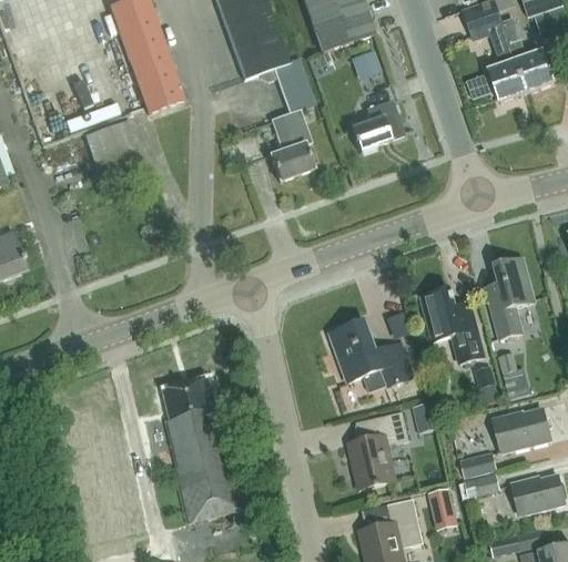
[(185,100),(150,0),(124,0),(109,6),(148,113),(185,100)]
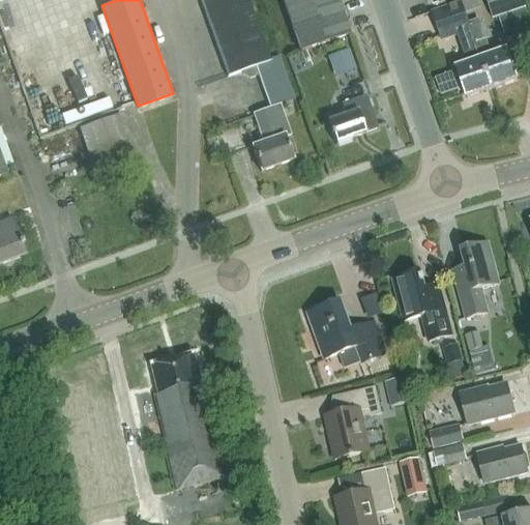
[(202,0),(228,73),(241,67),(242,71),(249,75),(258,73),(269,104),(253,110),(263,139),(252,143),(259,164),(291,152),(295,151),(288,132),(289,130),(280,100),(291,96),(276,52),(267,56),(246,0),(202,0)]
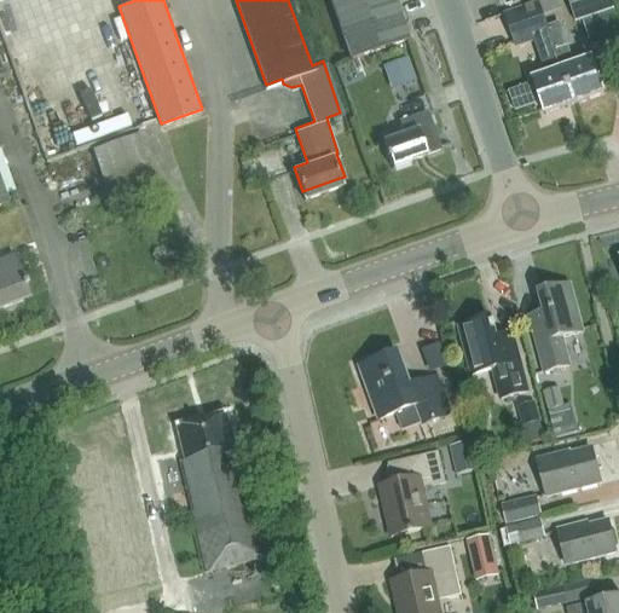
[(331,0),(351,56),(409,36),(395,0),(331,0)]
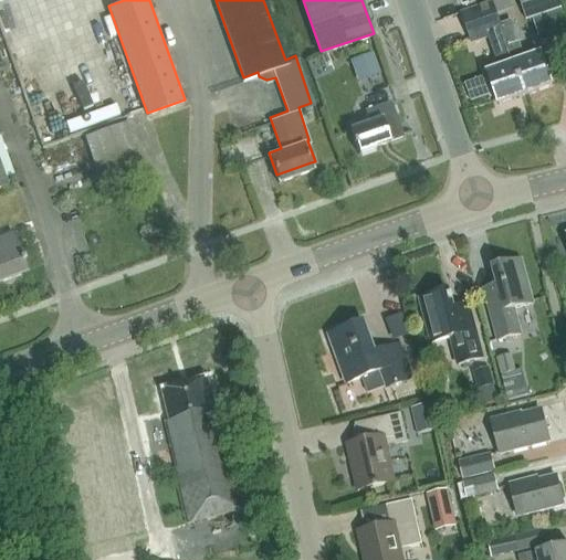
[(504,29),(500,17),(494,0),(483,0),(461,8),(472,40),(504,29)]
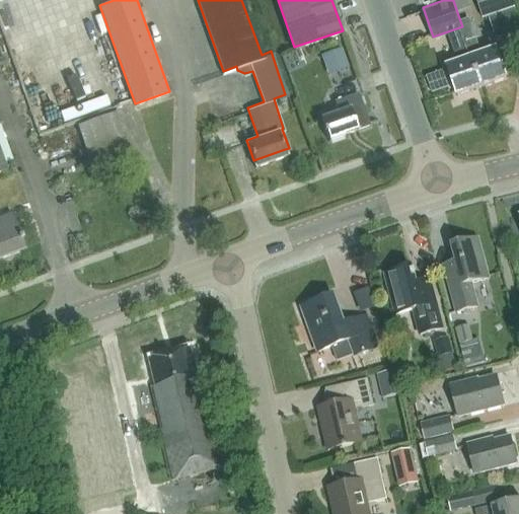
[(478,0),(484,16),(516,5),(514,0),(478,0)]
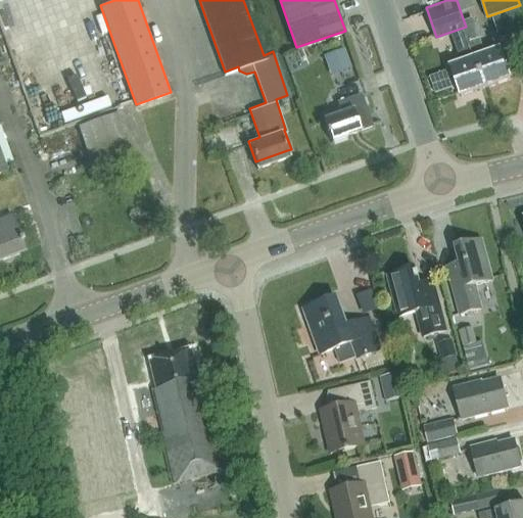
[(501,45),(486,50),(481,35),(480,36),(471,12),(462,15),(466,27),(470,39),(476,54),(486,85),(512,76),(501,45)]
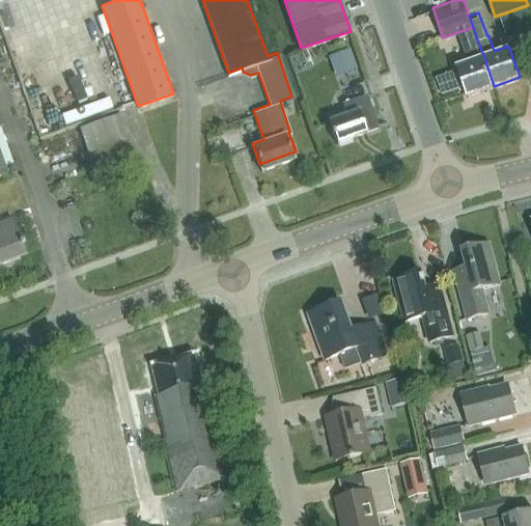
[(336,71),(357,62),(348,43),(329,51),(336,71)]
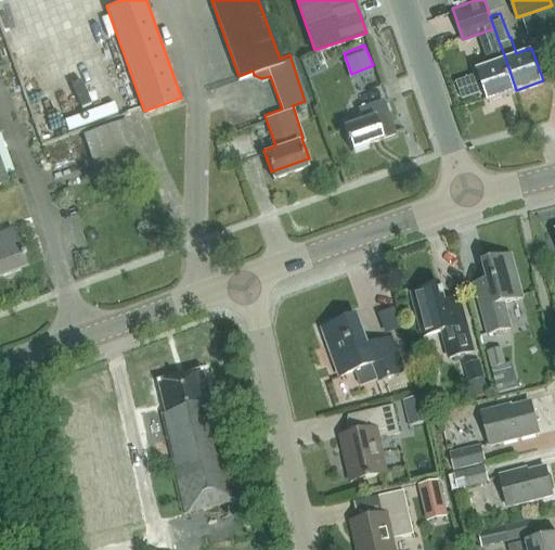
[(516,90),(505,58),(478,67),(489,100),(516,90)]
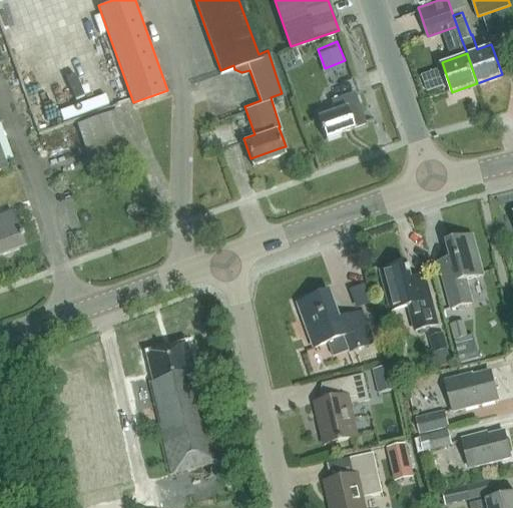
[(331,96),(334,107),(317,113),(325,135),(353,125),(365,120),(354,88),(331,96)]
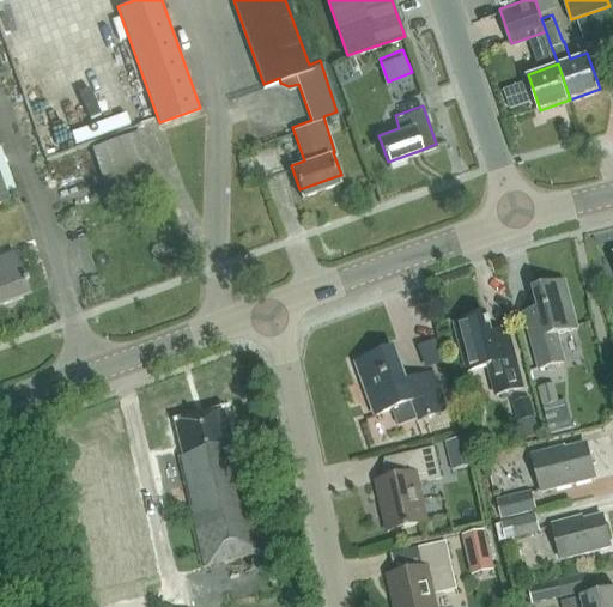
[(110,201),(161,183),(141,127),(91,144),(110,201)]
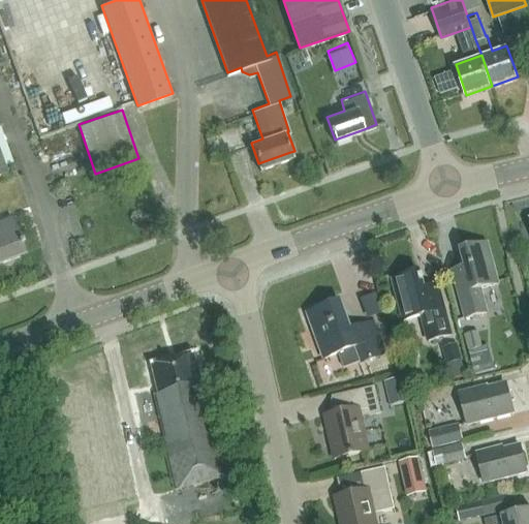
[(0,260),(25,251),(11,214),(0,218),(0,260)]
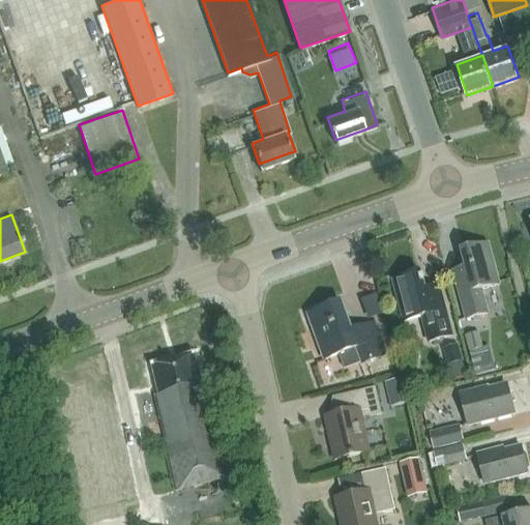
[(466,264),(453,267),(467,316),(488,310),(481,286),(499,281),(488,240),(462,246),(466,264)]
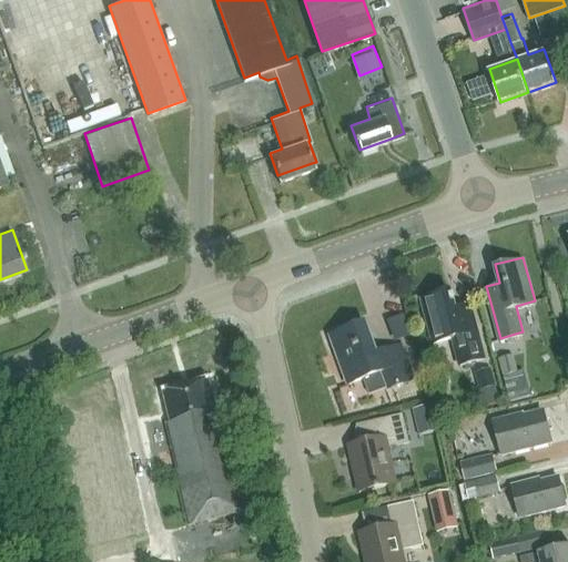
[(459,363),(485,356),(473,309),(457,314),(450,288),(422,296),(433,340),(453,335),(459,363)]
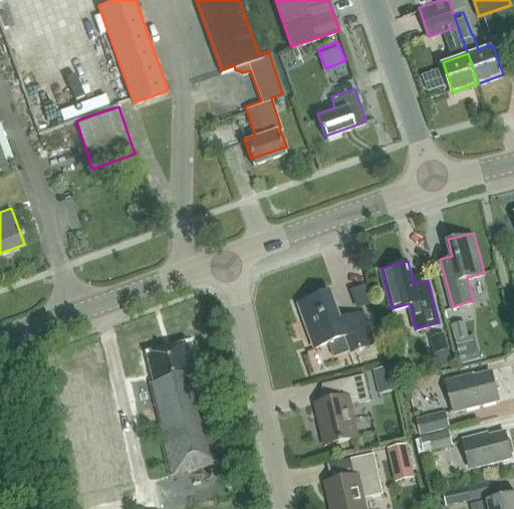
[(350,284),(358,303),(372,298),(365,279),(350,284)]
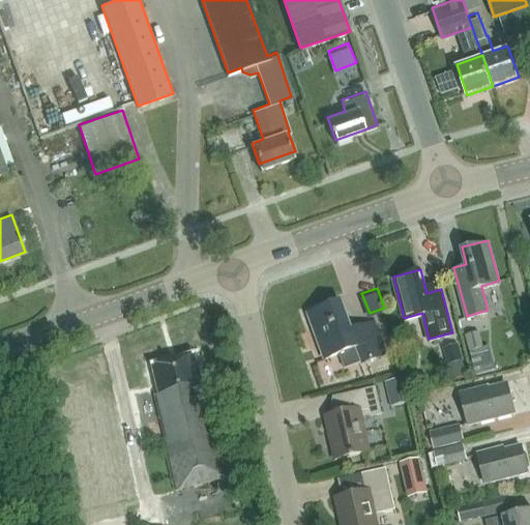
[(355,342),(360,356),(369,353),(384,348),(373,318),(350,326),(339,297),(306,310),(323,353),(355,342)]
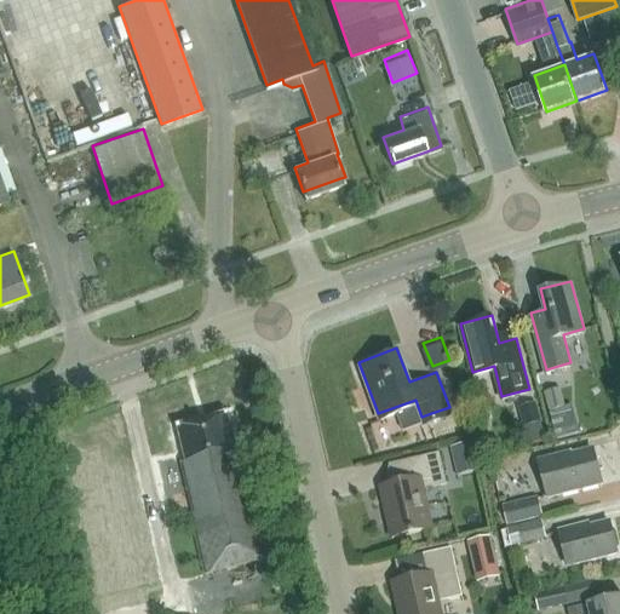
[(544,388),(549,406),(566,402),(561,383),(544,388)]
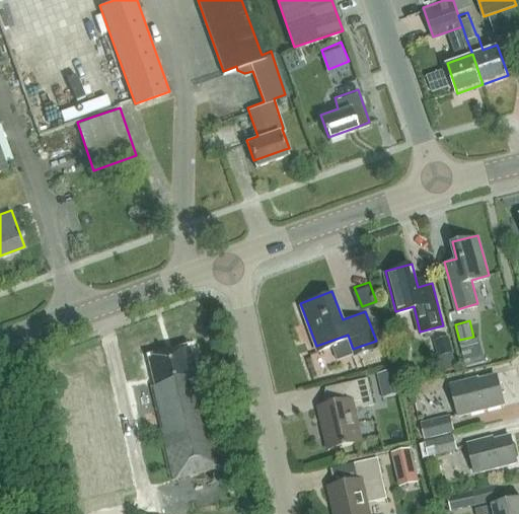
[(434,337),(438,354),(453,350),(449,333),(434,337)]
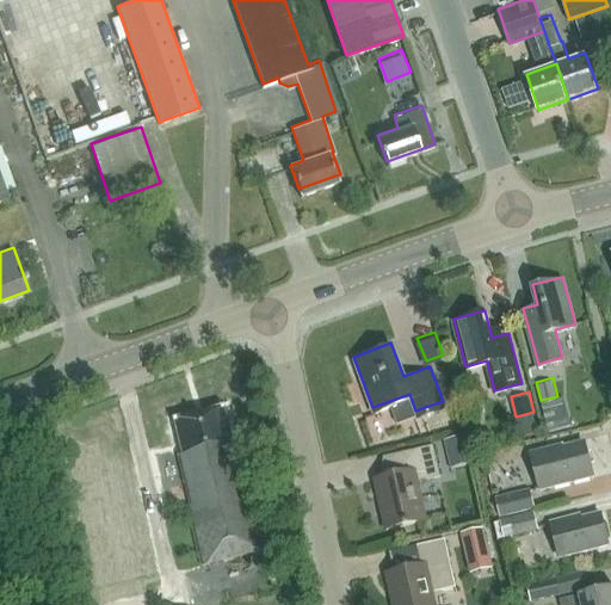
[(202,560),(267,544),(241,436),(232,438),(224,405),(176,415),(184,450),(179,451),(186,480),(204,475),(209,498),(189,502),(202,560)]
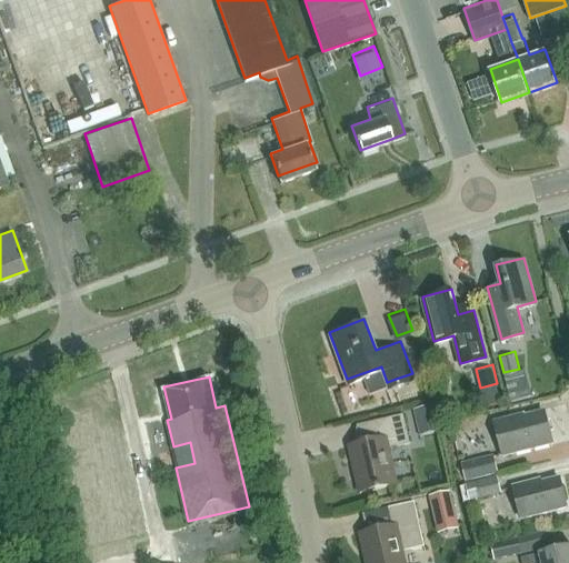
[(413,405),(420,432),(439,428),(433,401),(413,405)]
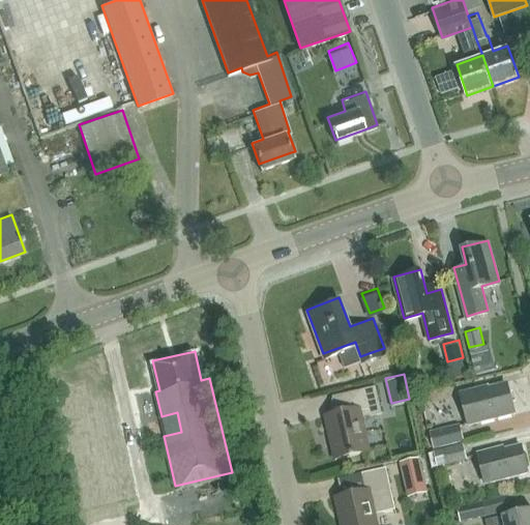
[(469,423),(514,411),(506,380),(481,386),(480,384),(461,389),(469,423)]
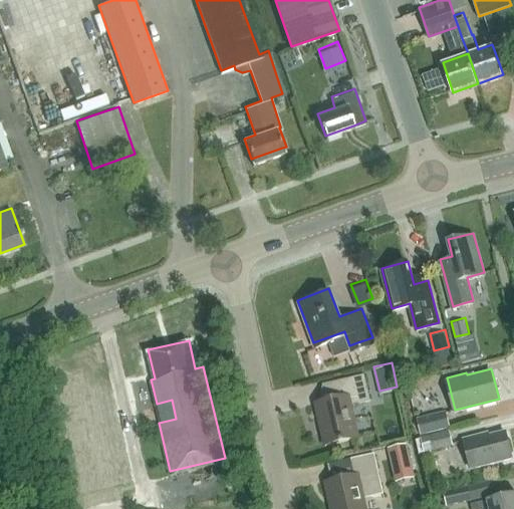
[(368,396),(362,371),(340,377),(343,393),(314,399),(323,442),(356,434),(349,401),(368,396)]
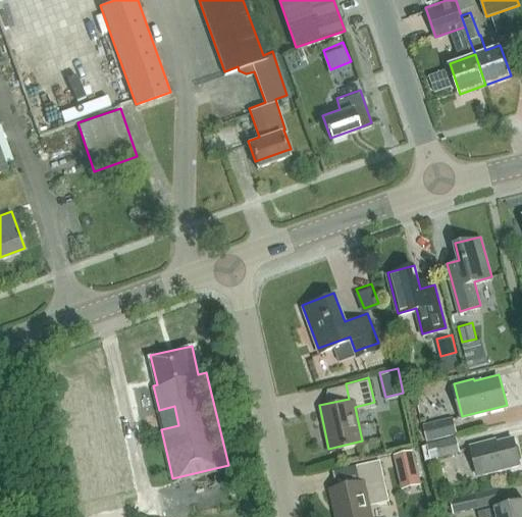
[(453,414),(423,421),(427,438),(457,431),(453,414)]
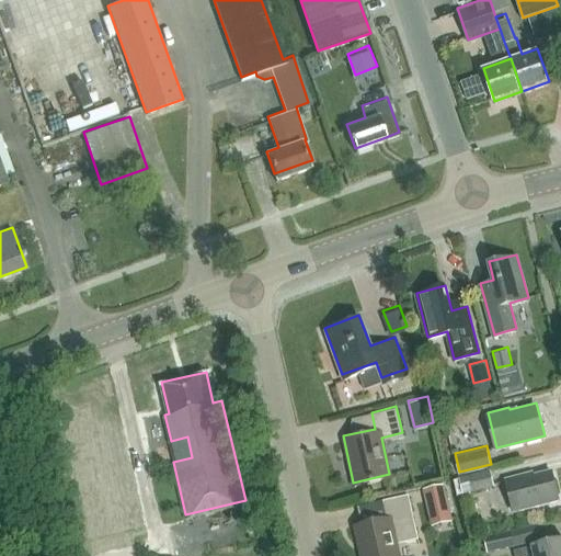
[(459,474),(464,491),(494,483),(490,466),(459,474)]
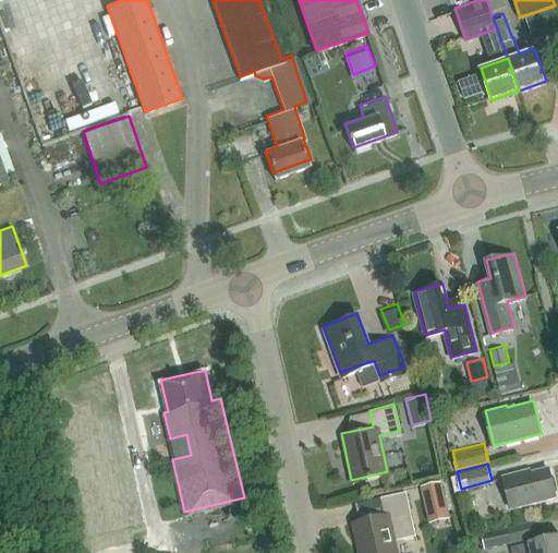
[(521,469),(502,475),(511,507),(556,495),(548,466),(522,472),(521,469)]
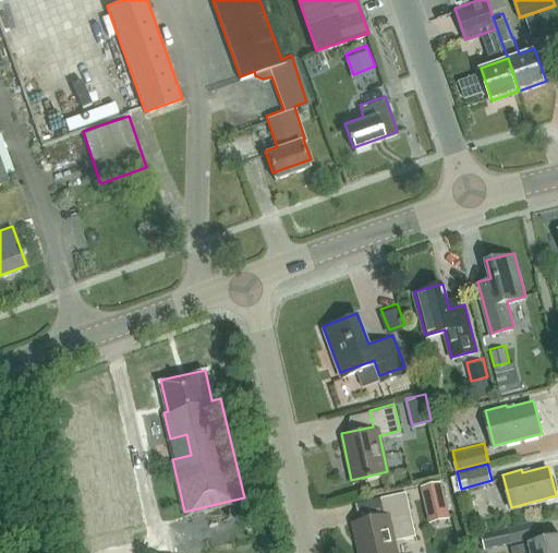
[(443,476),(421,481),(427,507),(449,501),(443,476)]
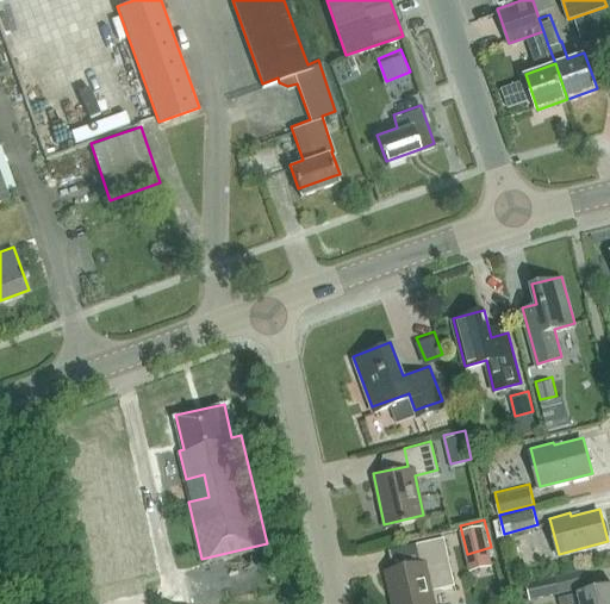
[(434,603),(431,591),(454,586),(443,535),(416,542),(419,560),(385,568),(392,603),(434,603)]
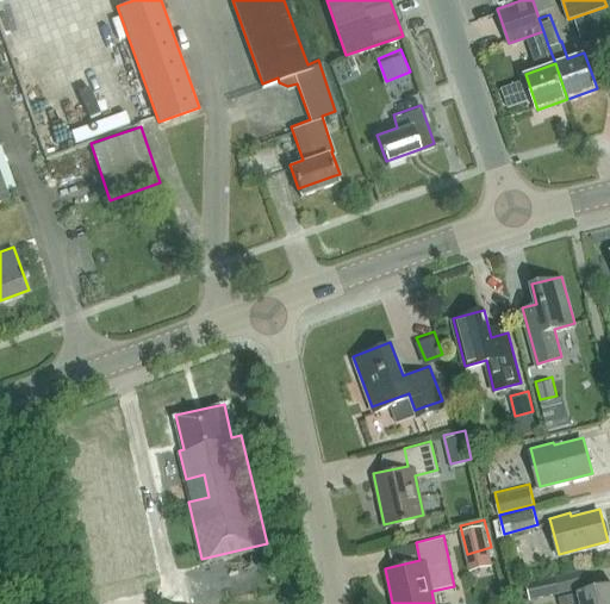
[(530,597),(558,591),(554,573),(527,579),(530,597)]
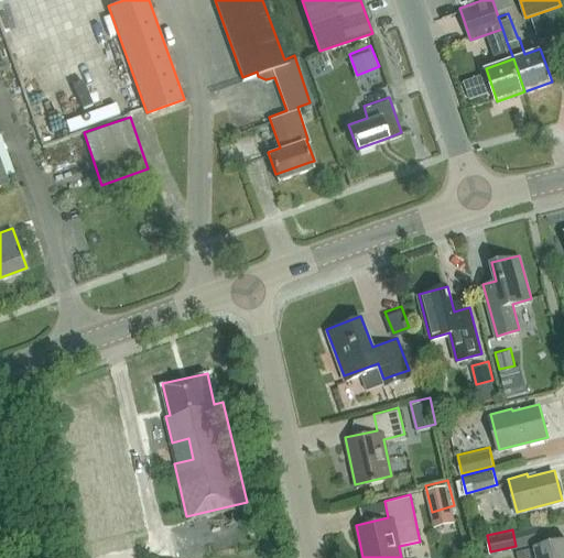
[(563,557),(563,536),(516,548),(517,557),(518,557),(535,554),(535,557),(563,557)]
